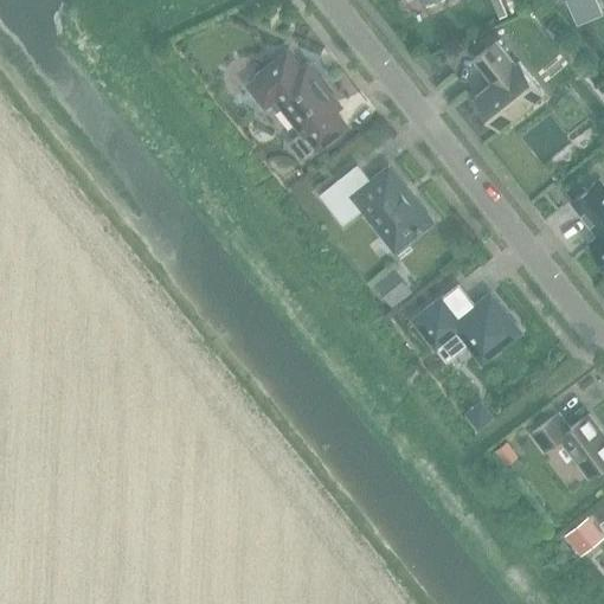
[(603,0),(583,0),(580,21),(597,25),(601,7),(603,7),(603,0)]
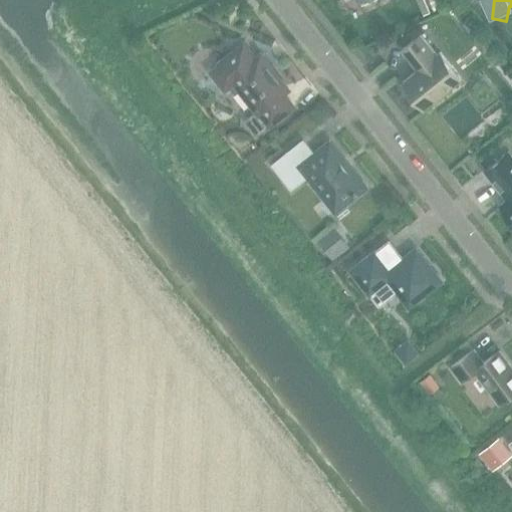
[(438,53),(435,56),(419,35),(400,50),(416,71),(401,83),(422,110),(428,105),(432,106),(442,98),(442,94),(460,80),(438,53)]
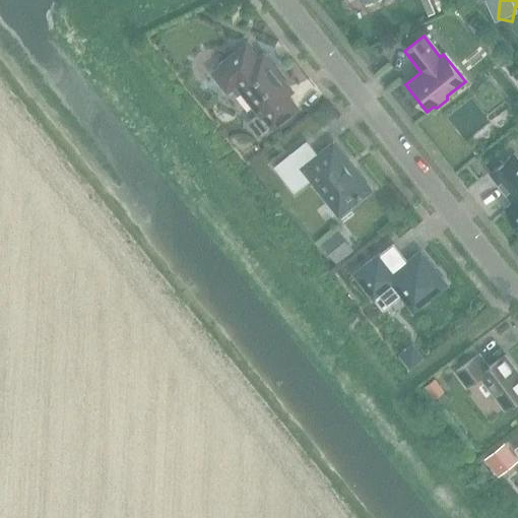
[(261,55),(256,60),(245,45),(219,65),(220,67),(214,72),(214,75),(215,78),(217,81),(219,84),(221,86),(224,88),(228,89),(234,84),(258,115),(246,124),(257,137),(270,127),(271,128),(295,109),(284,95),(289,91),(261,55)]
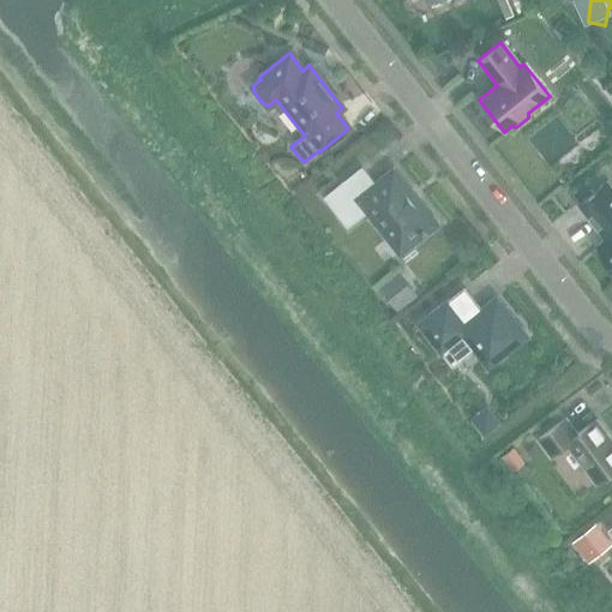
[(391,171),(373,186),(360,169),(323,198),(337,216),(355,201),(399,255),(435,225),(391,171)]
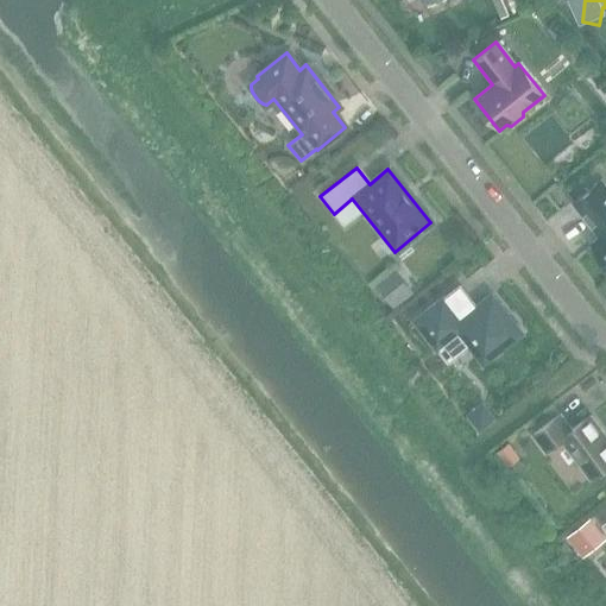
[(605,189),(599,181),(570,203),(598,238),(589,245),(605,264),(605,189)]
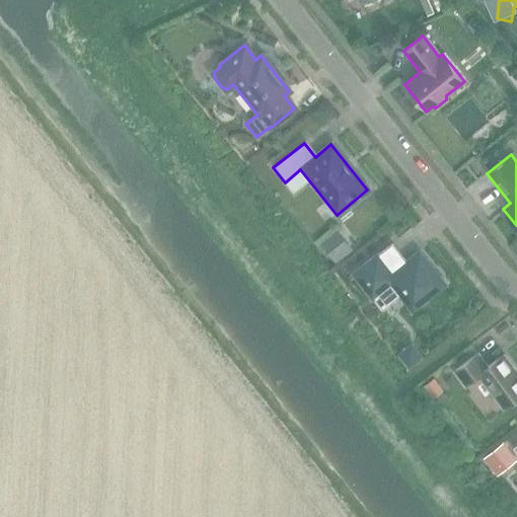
[(319,245),(334,265),(351,250),(336,232),(319,245)]
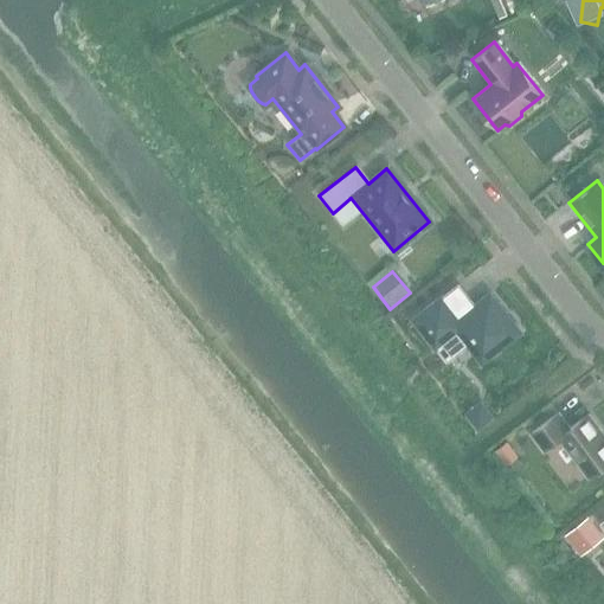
[(480,362),(518,333),(488,296),(471,308),(466,300),(445,315),(435,302),(412,321),(434,348),(455,331),(480,362)]
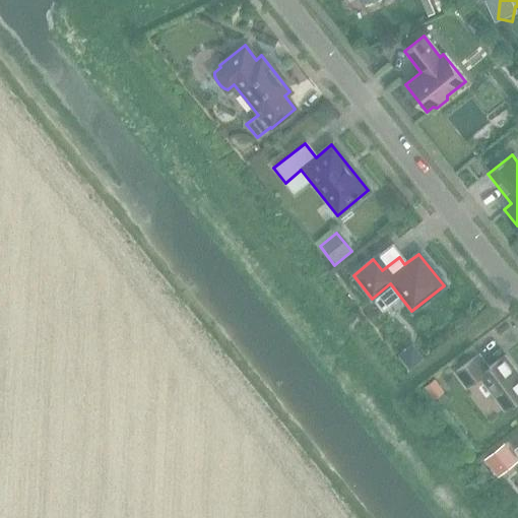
[(517,376),(504,357),(488,369),(477,355),(454,373),(465,387),(478,378),(503,410),(517,398),(517,376)]
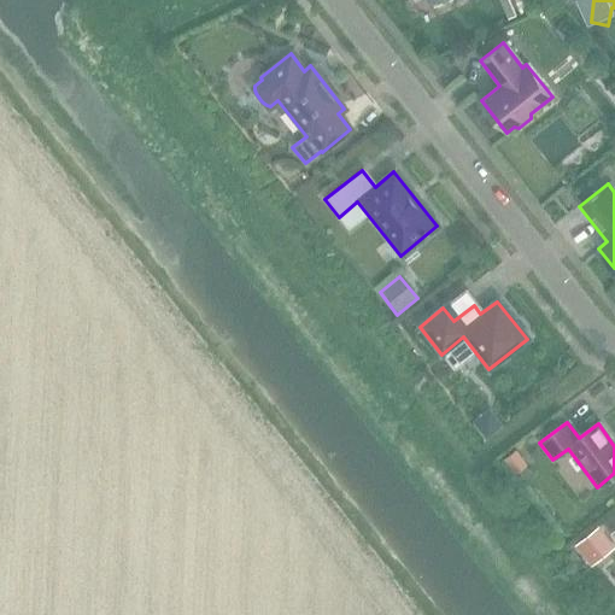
[(501,460),(511,473),(523,463),(514,450),(501,460)]
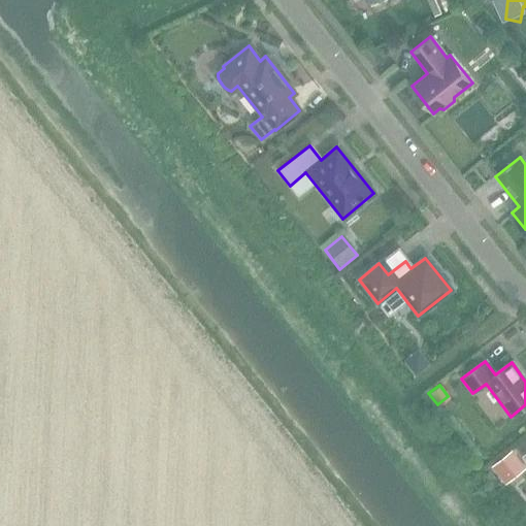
[(511,450),(489,466),(503,484),(524,468),(511,450)]
